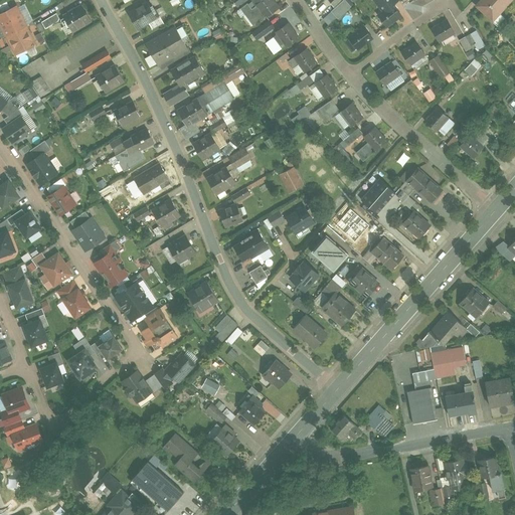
[(273,0),(253,0),(258,5),(266,16),(266,17),(279,8),(273,0)]
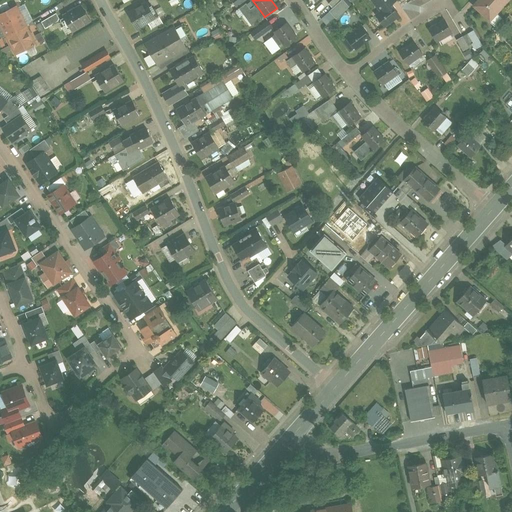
[(343,0),(342,0),(330,11),(336,19),(350,7),(343,0)]
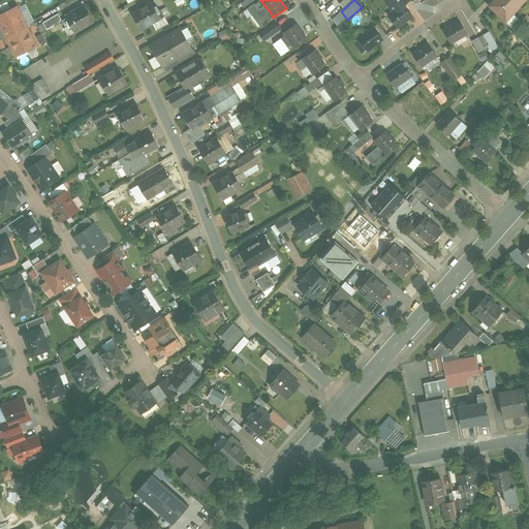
[(404,4),(400,0),(385,0),(395,11),(389,16),(398,28),(413,16),(404,4)]
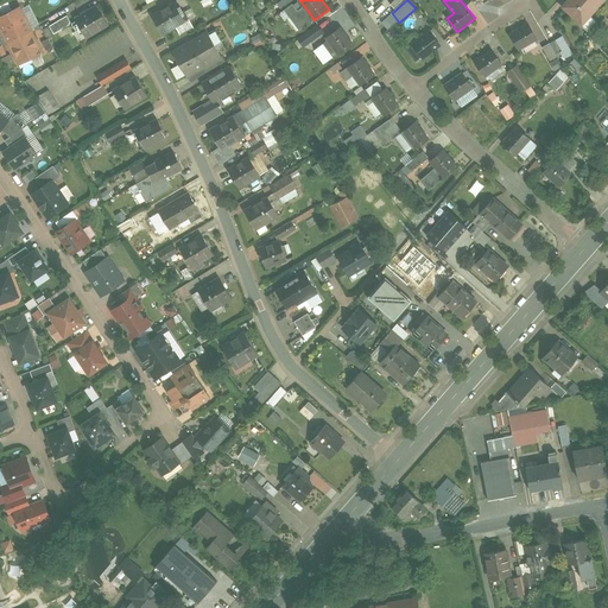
[(570,0),(564,7),(582,23),(602,0),(570,0)]
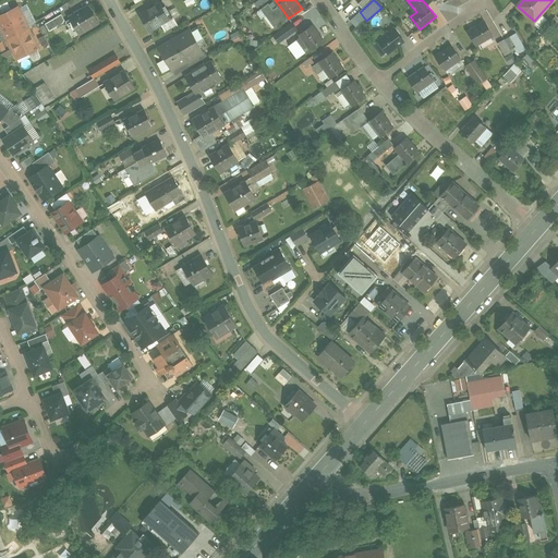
[(161,3),(141,14),(150,31),(155,28),(156,29),(164,24),(165,24),(164,23),(171,20),(161,3)]
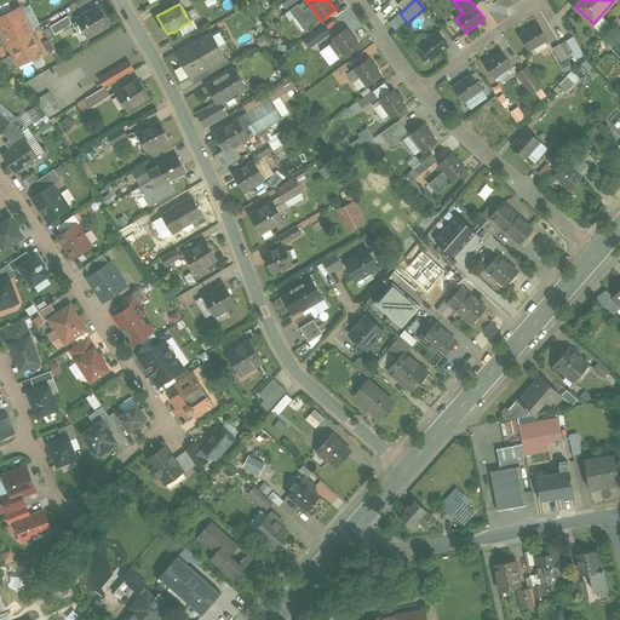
[(304,11),(299,4),(291,10),(296,17),(298,15),(308,28),(320,19),(310,6),(304,11)]
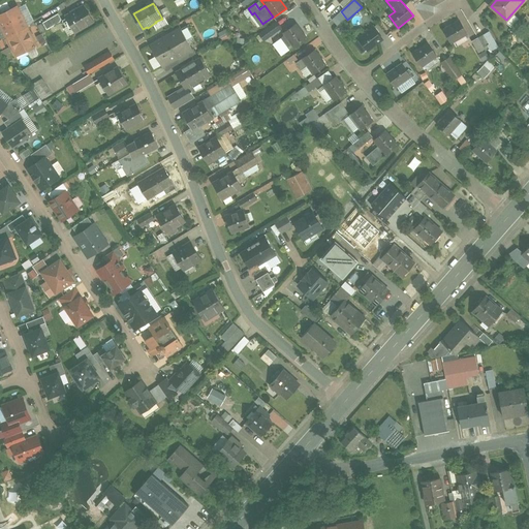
[(85,5),(66,16),(75,32),(95,21),(90,11),(89,12),(85,5)]
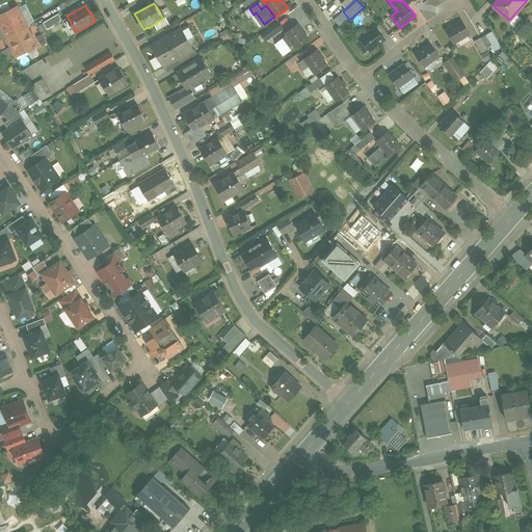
[(3,16),(0,17),(0,21),(7,37),(28,27),(19,7),(3,16)]
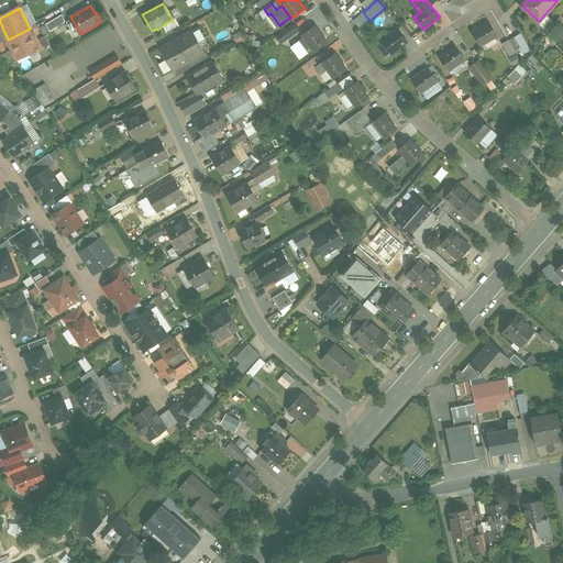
[(63,14),(47,24),(51,31),(65,23),(66,19),(63,14)]
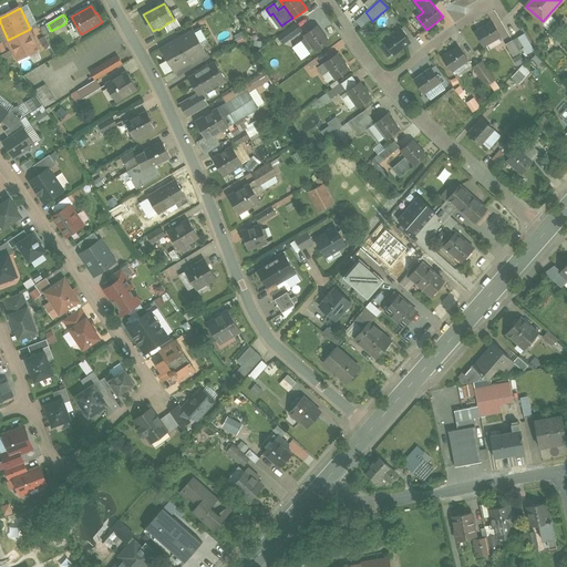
[(174,20),(166,23),(167,24),(166,24),(168,29),(176,24),(174,20)]
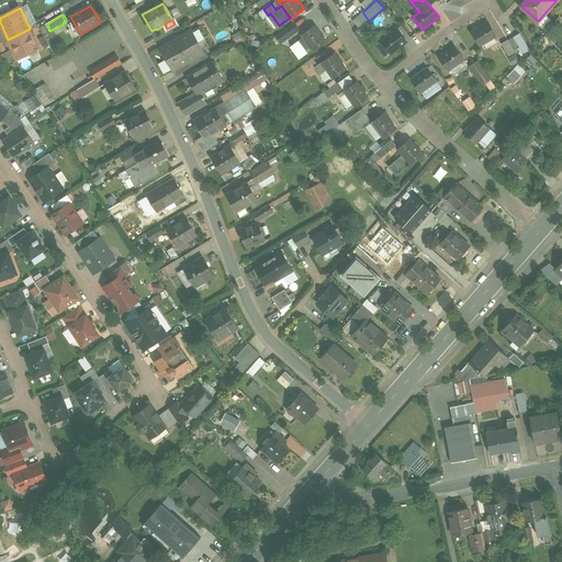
[(490,22),(472,32),(480,45),(497,35),(490,22)]
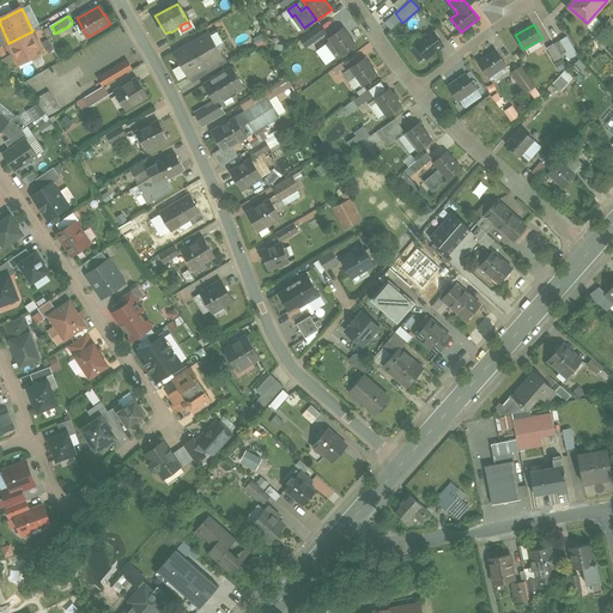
[(322,25),(310,35),(315,41),(327,32),(322,25)]
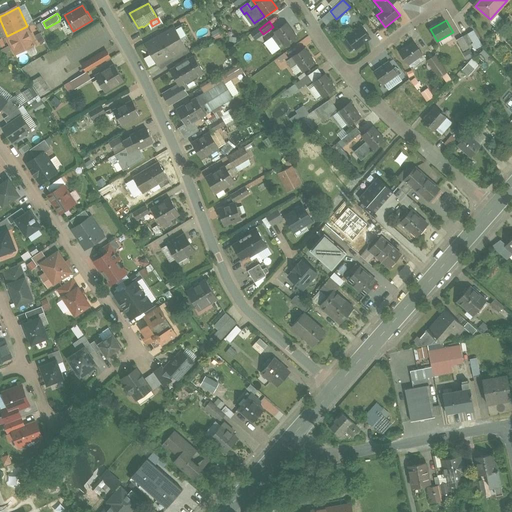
[(287,23),(275,31),(277,34),(283,42),(286,46),(297,37),(287,23)]
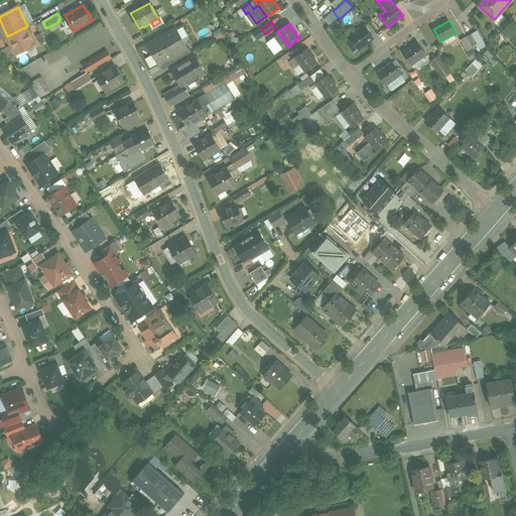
[(27,26),(7,36),(16,54),(36,44),(27,26)]
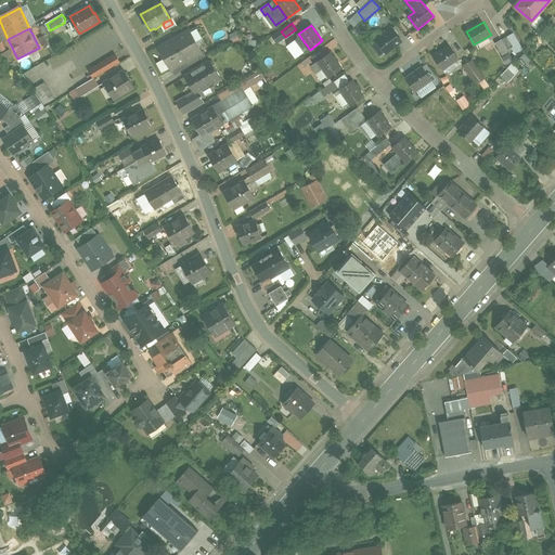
[(392,28),(377,41),(387,53),(402,41),(392,28)]
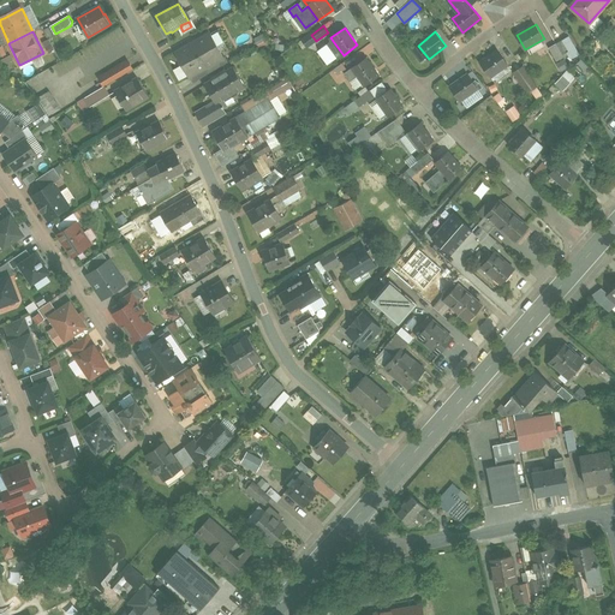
[(212,34),(193,43),(207,66),(225,57),(212,34)]
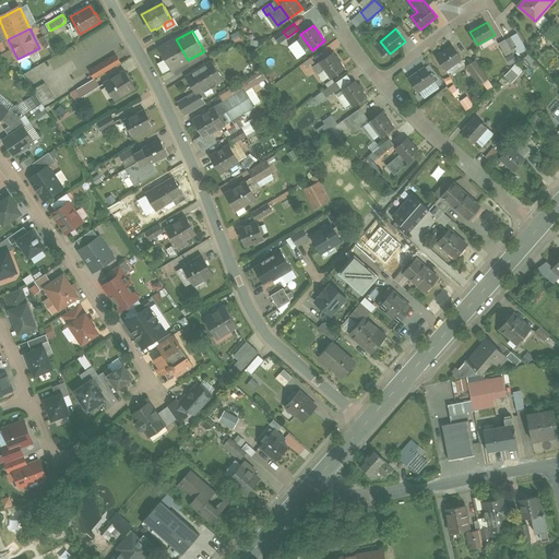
[(42,46),(47,44),(44,36),(38,38),(42,46)]
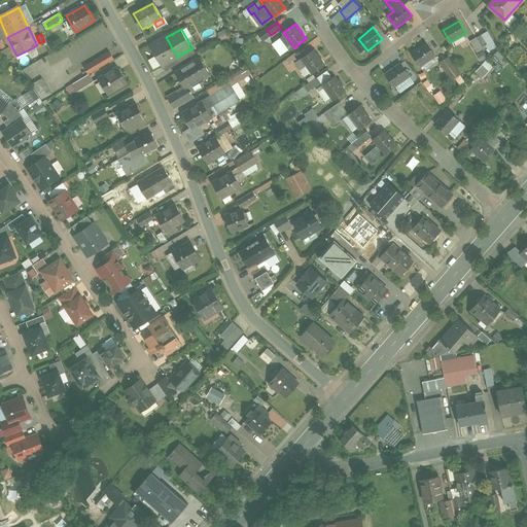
[(488,44),(483,34),(477,37),(483,47),(488,44)]
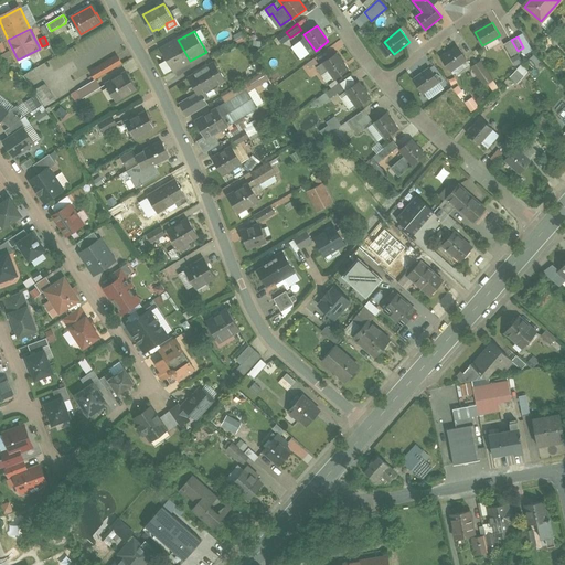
[(312,46),(306,38),(301,41),(308,50),(312,46)]
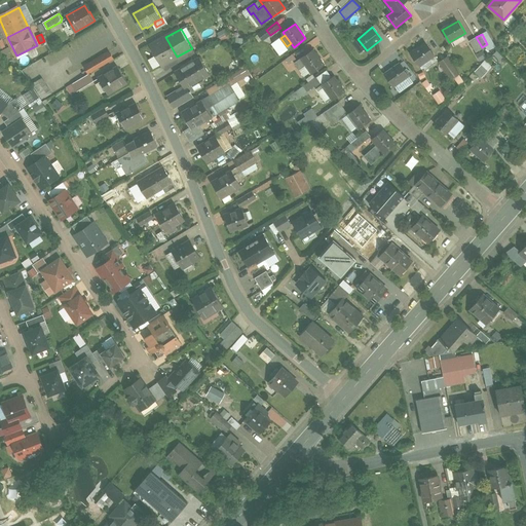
[(165,37),(151,45),(162,66),(162,65),(176,58),(177,57),(165,37)]
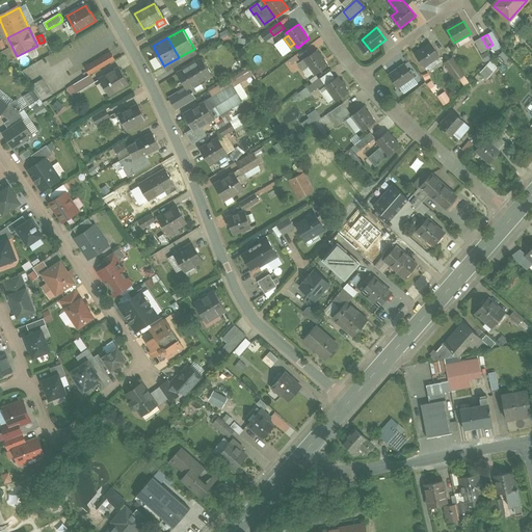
[(481,37),(475,41),(482,53),(488,49),(487,48),(481,37)]
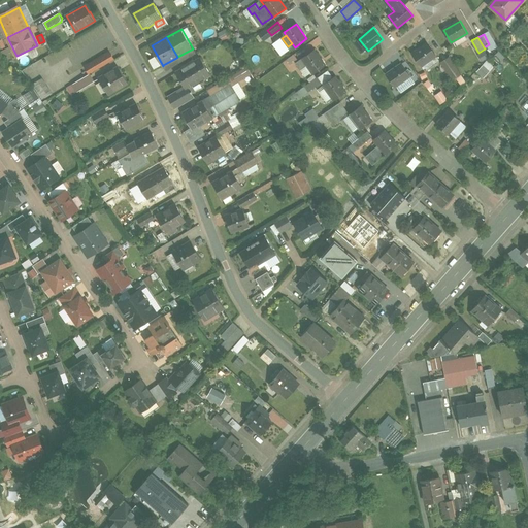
[(428,43),(413,54),(421,66),(424,64),(427,68),(439,59),(428,43)]
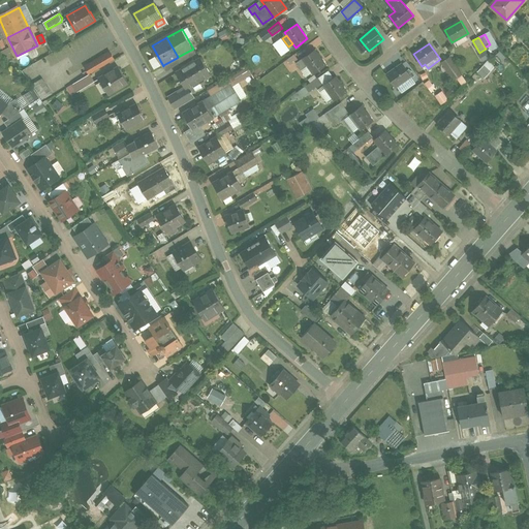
[(325,65),(315,50),(303,58),(314,73),(325,65)]
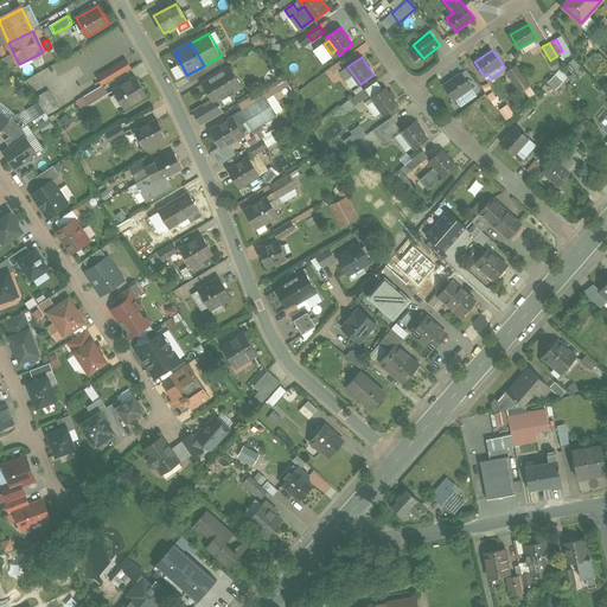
[(127,59),(98,76),(103,85),(104,84),(132,68),(127,59)]
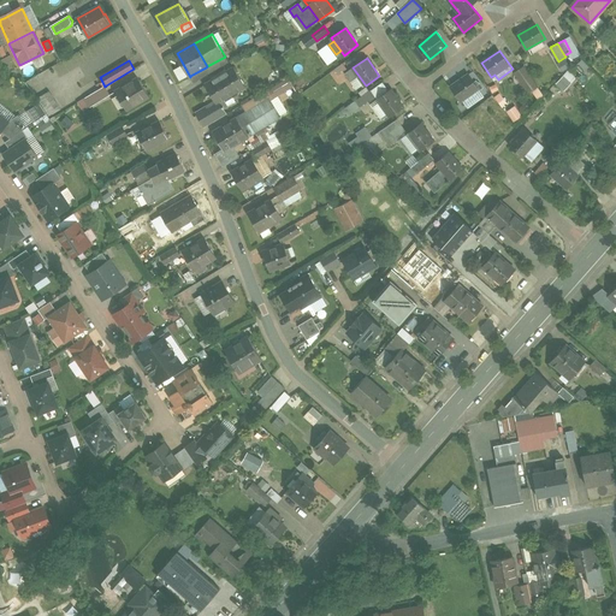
[(538,87),(523,66),(515,72),(528,93),(538,87)]
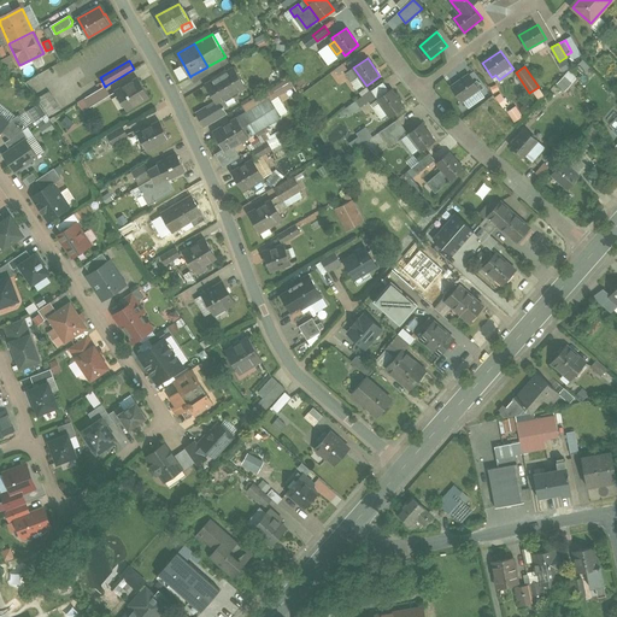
[(206,68),(191,76),(194,83),(210,74),(206,68)]
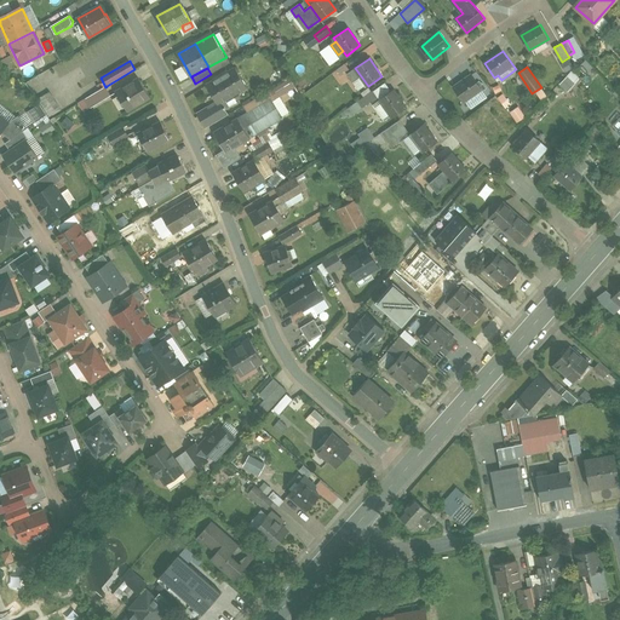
[(236,68),(207,85),(219,104),(222,103),(225,109),(239,101),(234,95),(247,86),(236,68)]
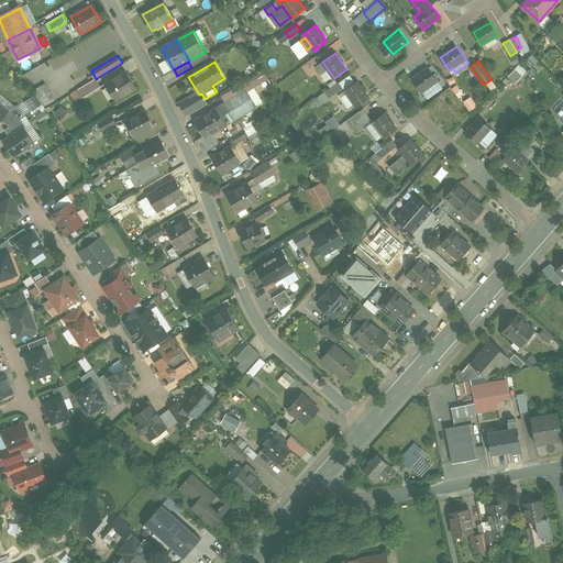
[(519,65),(506,75),(511,81),(525,72),(519,65)]
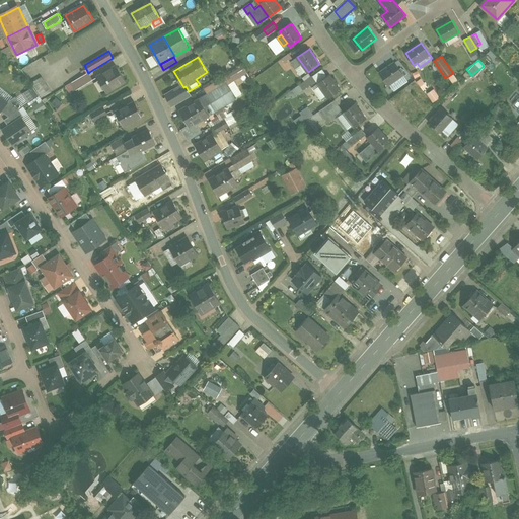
[(395,63),(380,73),(388,85),(403,74),(395,63)]
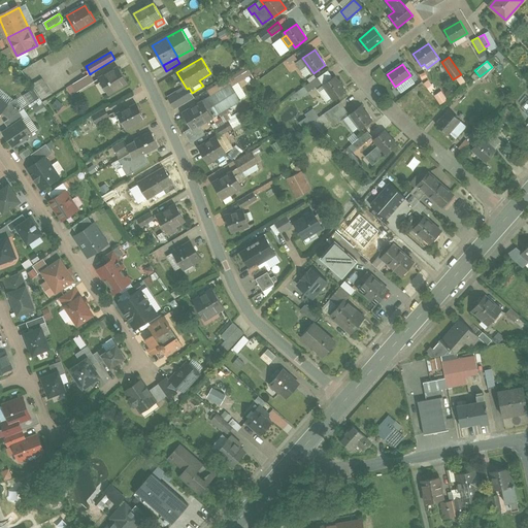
[(119,67),(99,78),(109,94),(128,83),(119,67)]
